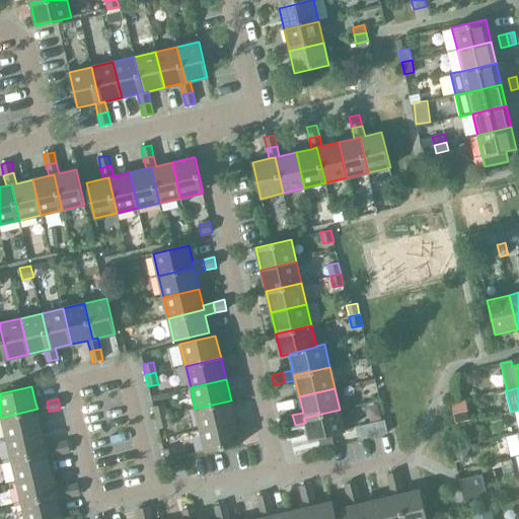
[(195,409),(200,430),(236,422),(231,400),(195,409)]
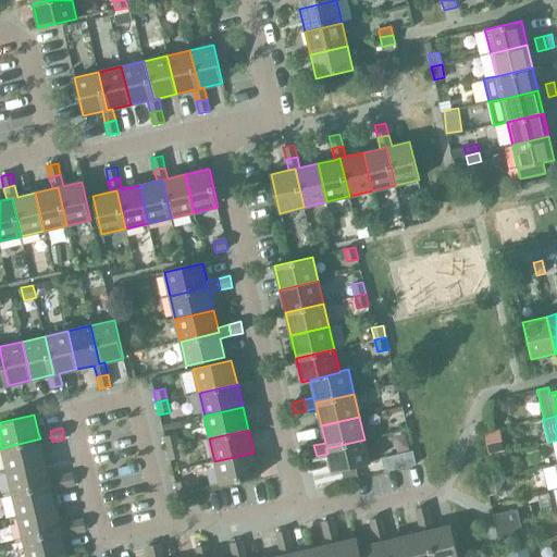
[(1,448),(7,471),(45,461),(41,444),(52,442),(50,431),(38,433),(40,438),(1,448)]
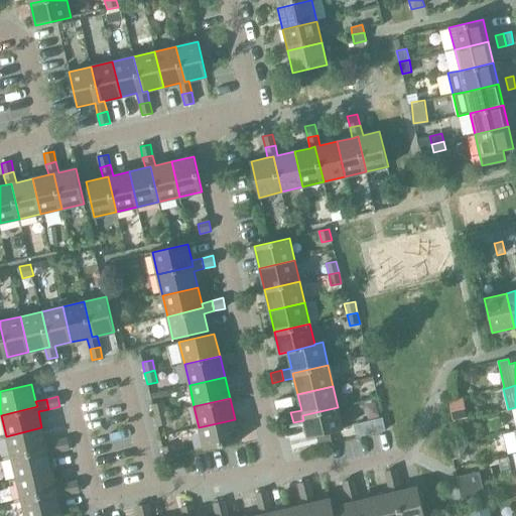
[(463,400),(449,402),(453,421),(466,419),(463,400)]
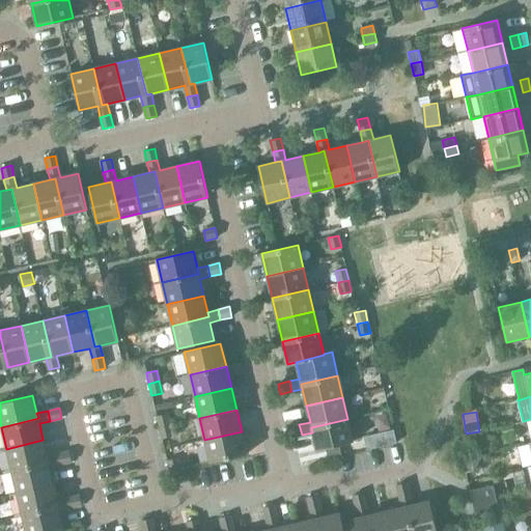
[(157,416),(159,427),(170,425),(167,414),(157,416)]
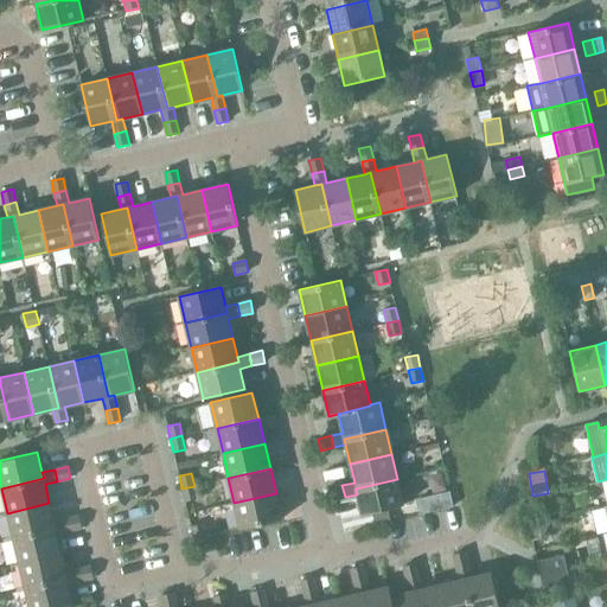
[(356,489),(357,494),(362,515),(403,505),(397,479),(356,489)]
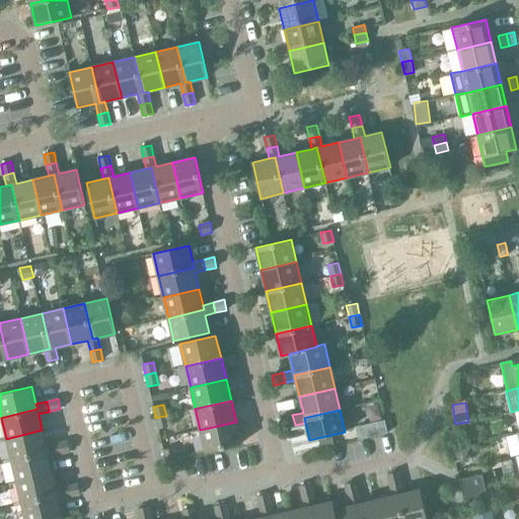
[(284,428),(295,425),(292,415),(282,418),(284,428)]
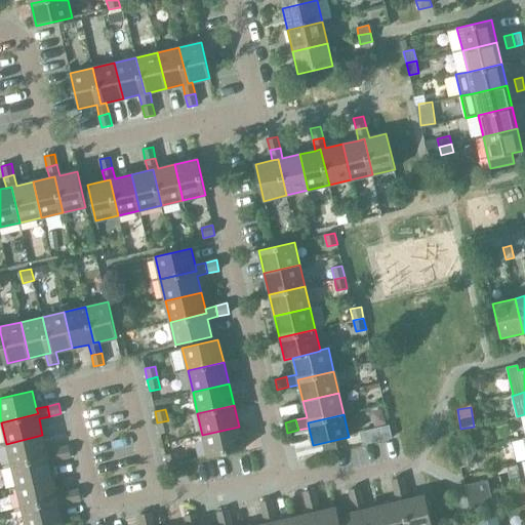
[(168,420),(157,422),(160,434),(170,432),(168,420)]
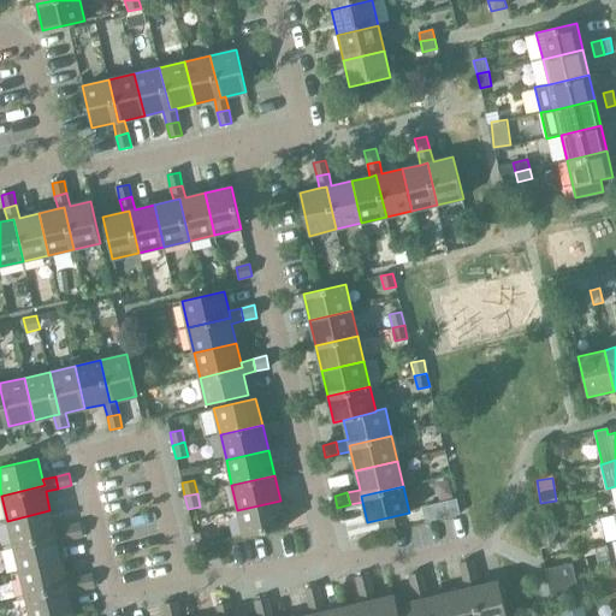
[(280,501),(237,510),(244,537),(286,526),(285,521),(280,501)]
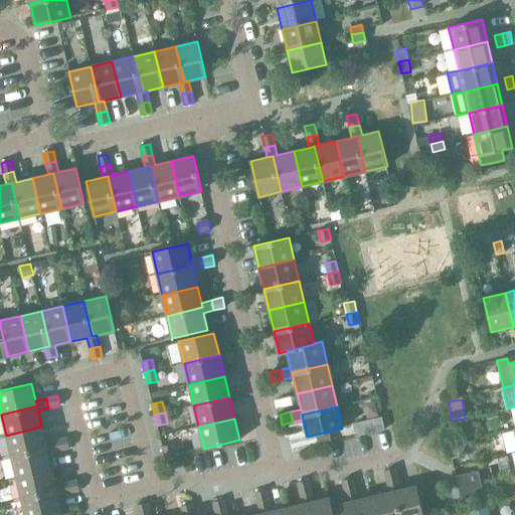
[(6,436),(11,457),(46,448),(45,443),(41,426),(6,436)]
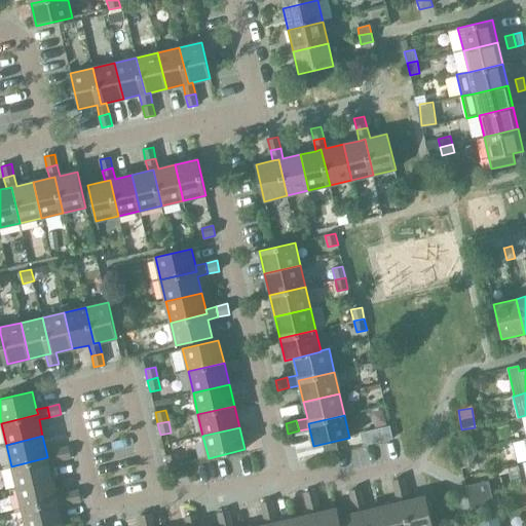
[(58,450),(60,460),(71,457),(69,447),(58,450)]
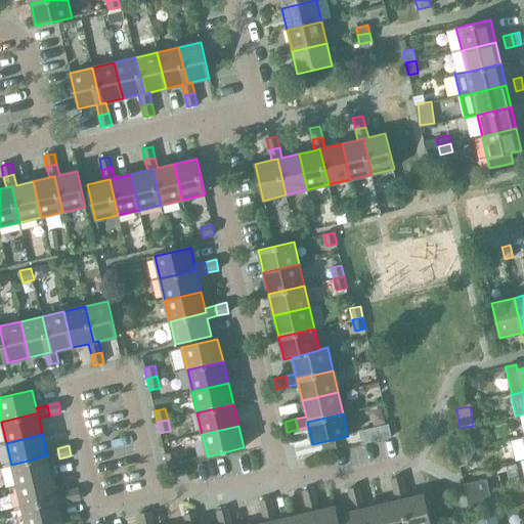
[(11,465),(16,486),(52,477),(49,461),(59,459),(57,448),(46,450),(47,455),(11,465)]
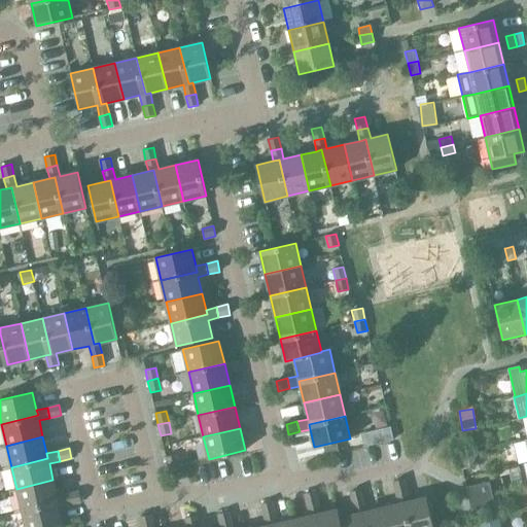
[(166,457),(169,468),(179,466),(176,455),(166,457)]
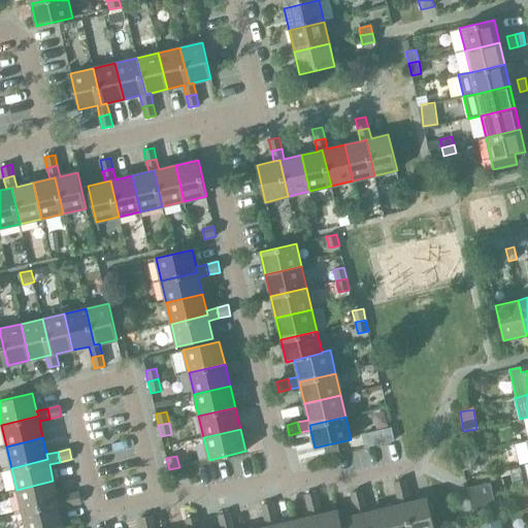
[(397,493),(407,491),(404,480),(394,483),(397,493)]
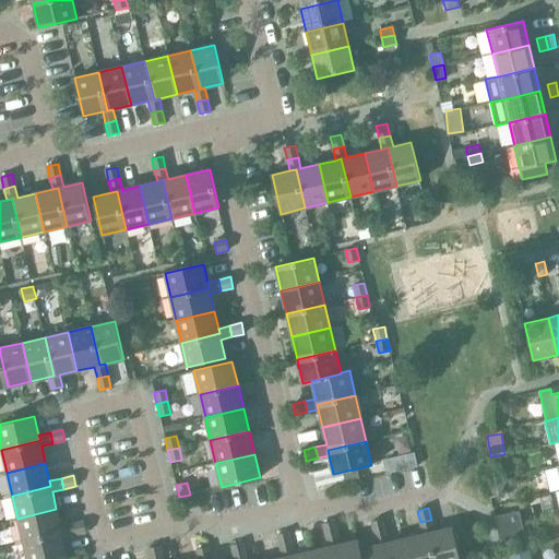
[(18,519),(23,542),(61,532),(60,526),(56,509),(18,519)]
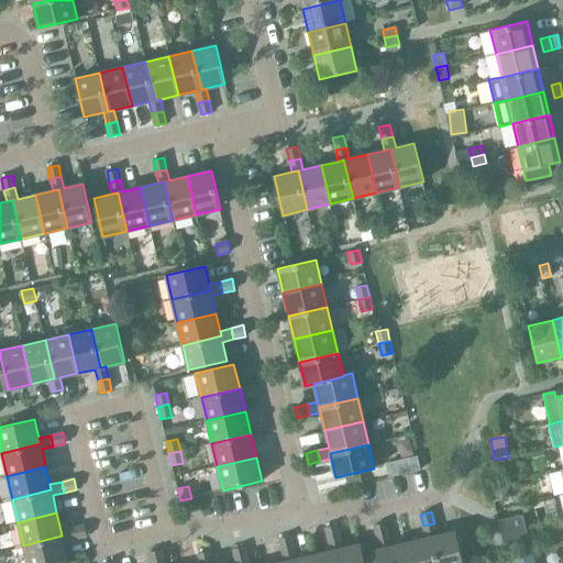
[(528,540),(522,514),(497,520),(504,545),(528,540)]
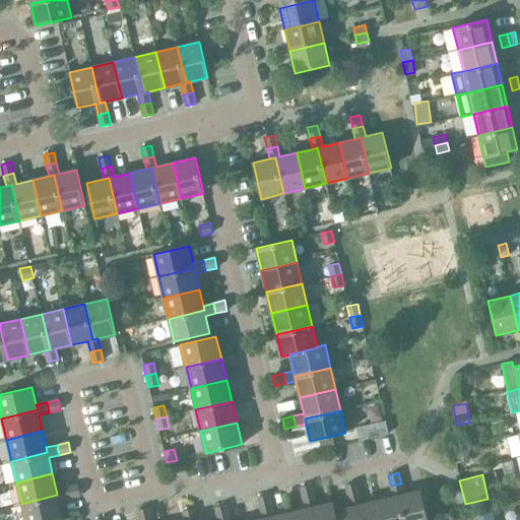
[(345,484),(348,496),(359,494),(355,482),(345,484)]
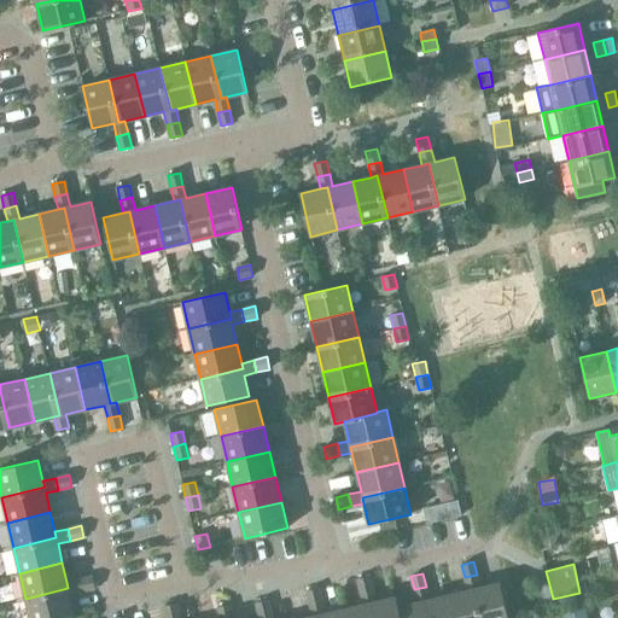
[(473,589),(479,617),(507,617),(500,583),(479,588),(477,575),(465,577),(467,590),(473,589)]
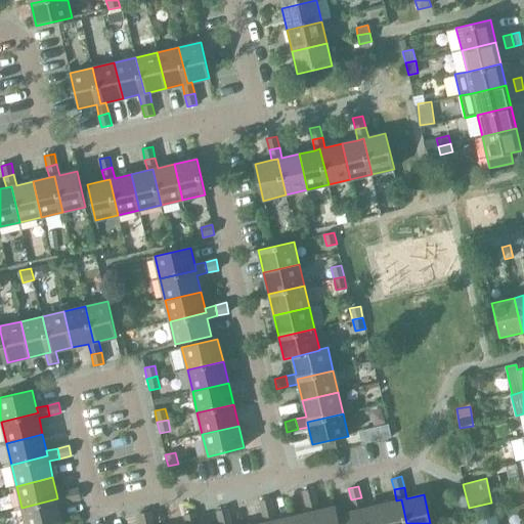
[(79,488),(68,491),(70,501),(81,498),(79,488)]
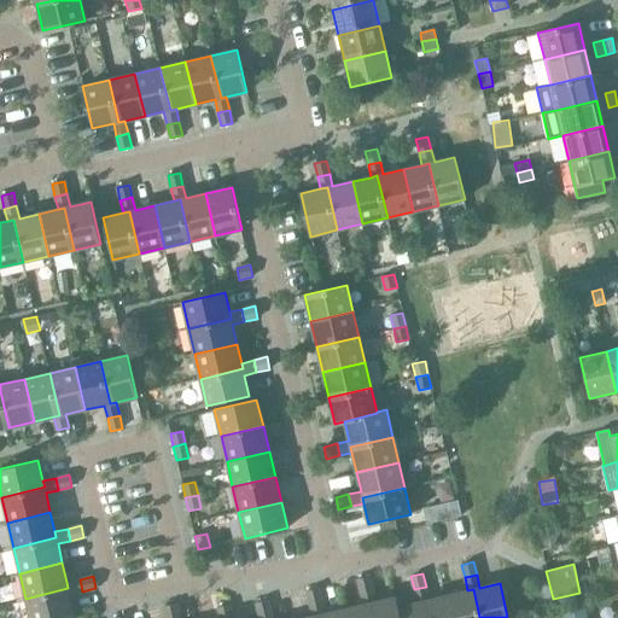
[(357,578),(360,592),(372,589),(369,576),(357,578)]
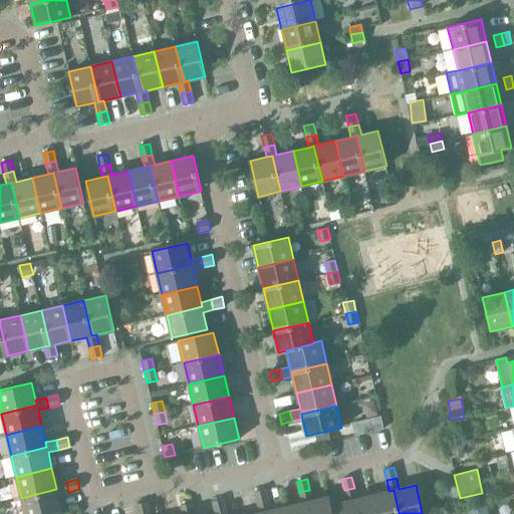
[(56,489),(21,498),(25,513),(50,513),(62,511),(58,494),(68,492),(66,482),(55,484),(56,489)]
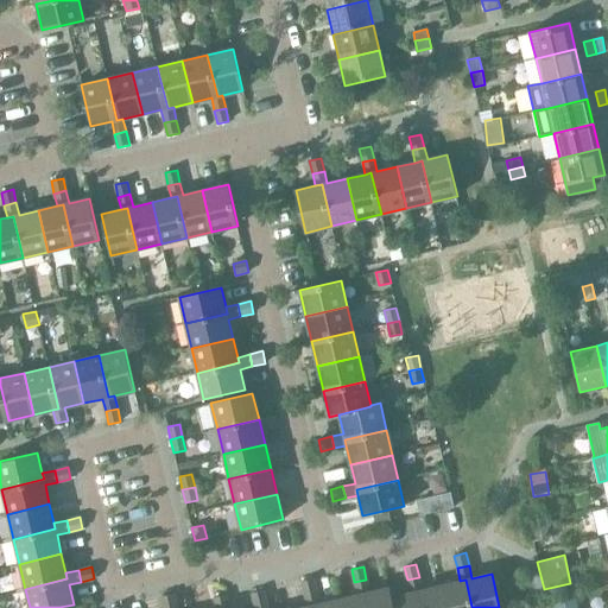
[(416,591),(419,607),(445,607),(441,586),(422,590),(419,577),(407,580),(410,593),(416,591)]
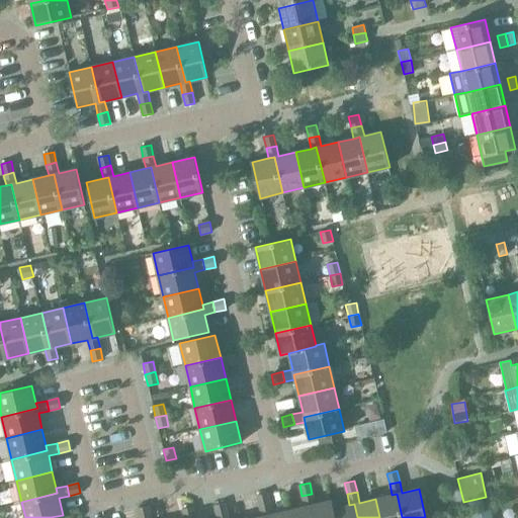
[(257,495),(259,506),(269,504),(267,493),(257,495)]
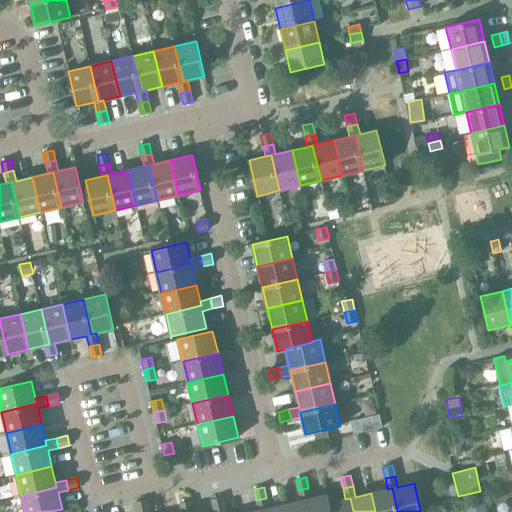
[(308,511),(331,511),(329,503),(330,503),(328,494),(311,498),(308,488),(298,490),(301,501),(306,499),(308,511)]
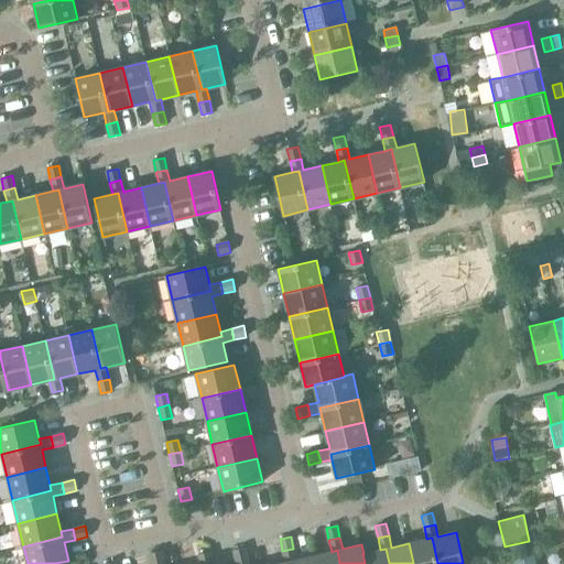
[(409,543),(413,563),(437,563),(432,538),(426,539),(409,543)]
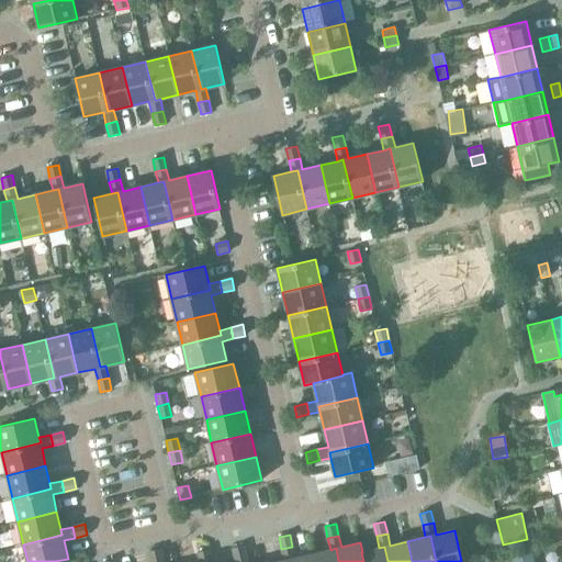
[(233,548),(235,560),(246,558),(244,546),(233,548)]
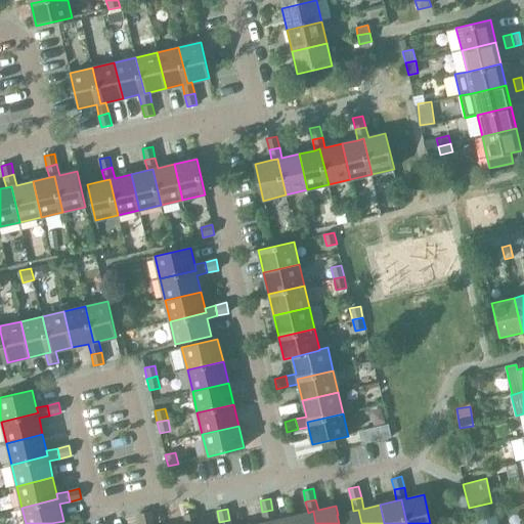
[(270,521),(270,523),(293,523),(292,516),(275,520),(272,510),(262,512),(265,523),(270,521)]
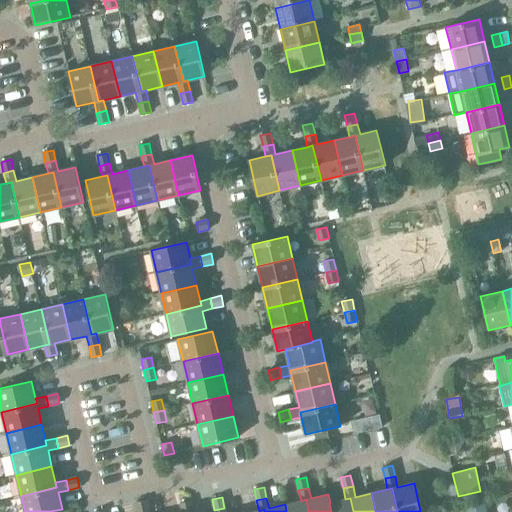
[(331,511),(353,511),(350,498),(345,499),(330,503),(329,503),(331,511)]
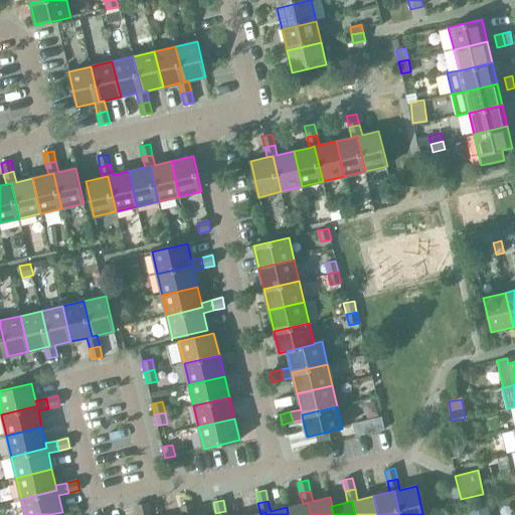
[(487,509),(488,511),(499,509),(498,501),(486,504),(487,509)]
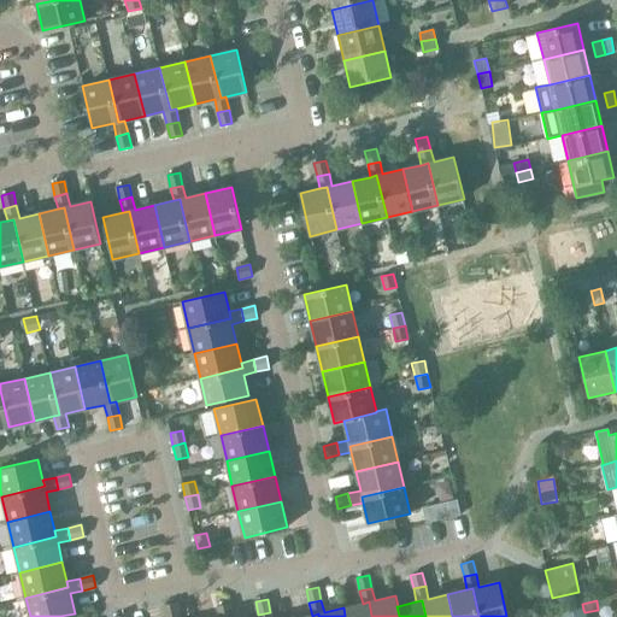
[(344,607),(345,616),(371,616),(369,601),(363,604),(344,607)]
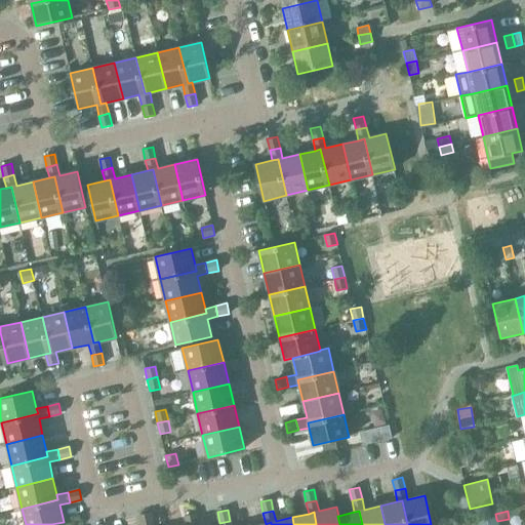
[(139,515),(140,524),(146,524),(152,524),(150,513),(139,515)]
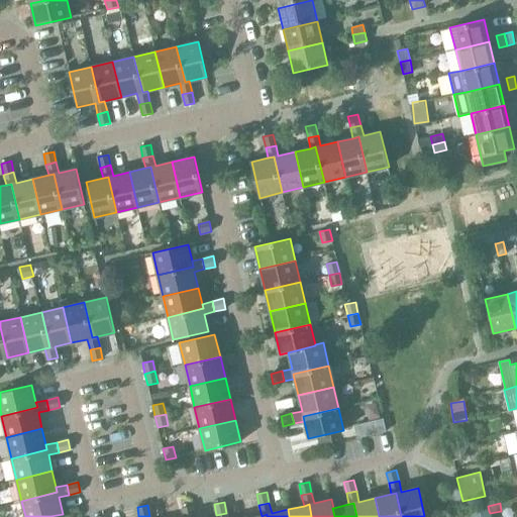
[(193,516),(195,516),(192,505),(182,508),(184,516),(193,516)]
